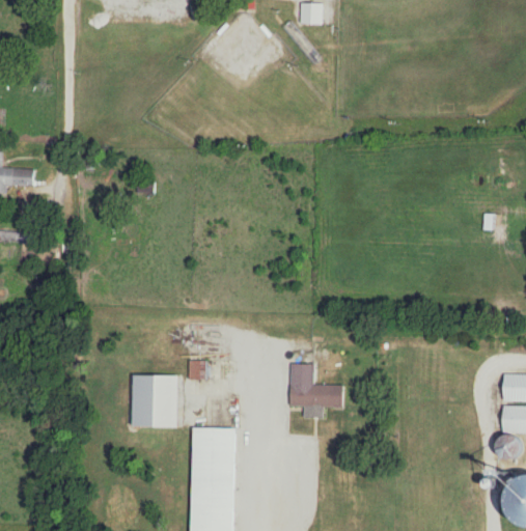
[(0,194),(2,194),(3,186),(31,187),(32,169),(0,168),(0,194)]
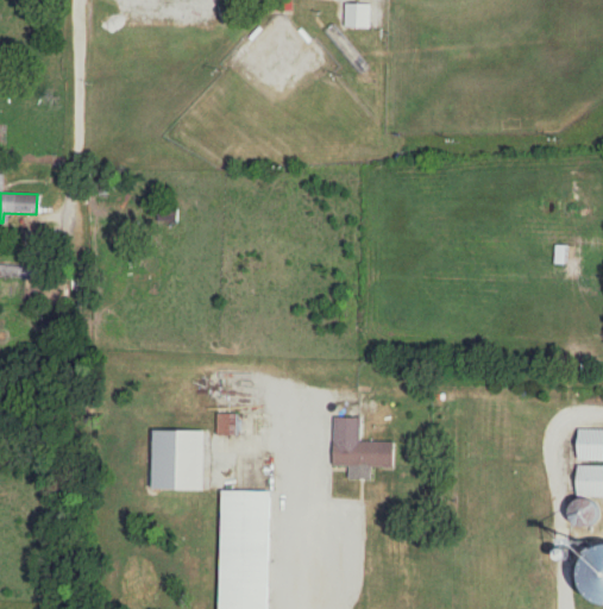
[(550,246),(550,265),(561,265),(561,246),(550,246)]
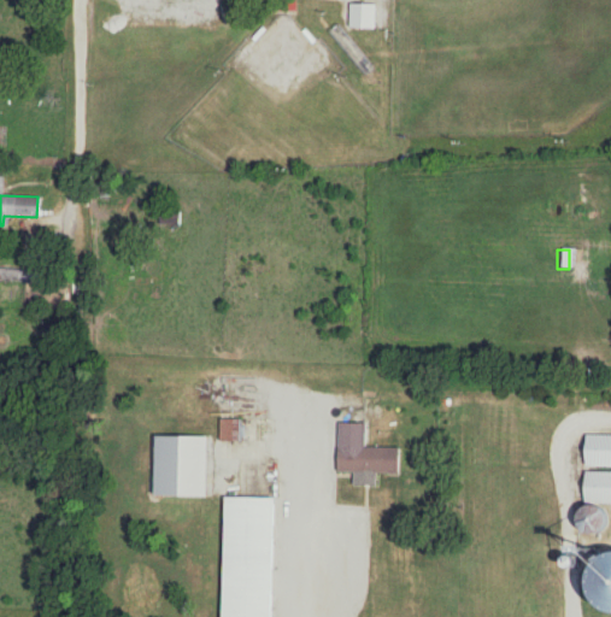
[(0,283),(36,286),(36,270),(0,269),(0,283)]
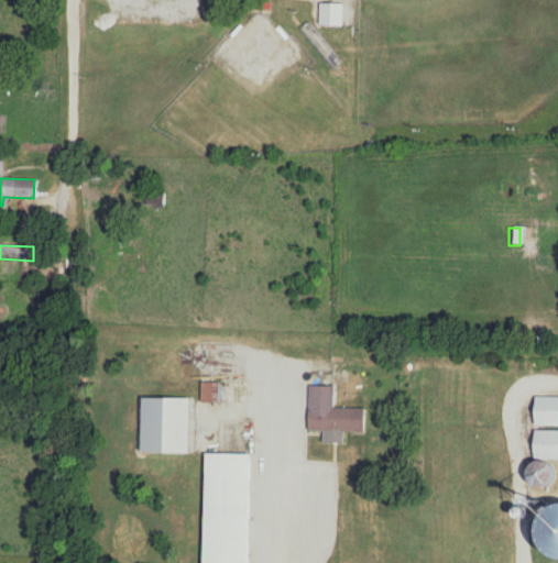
[(216,383),(196,383),(196,403),(216,403),(216,383)]
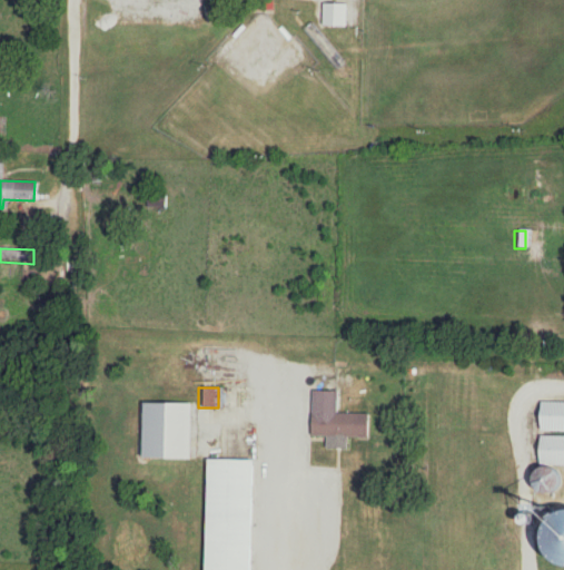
[(366,414),(334,414),(334,392),(307,392),(307,436),(366,436),(366,414)]
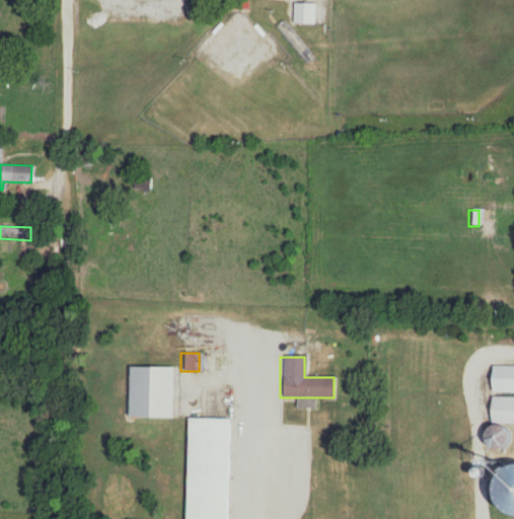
[(174,419),(174,367),(127,367),(126,418),(174,419)]
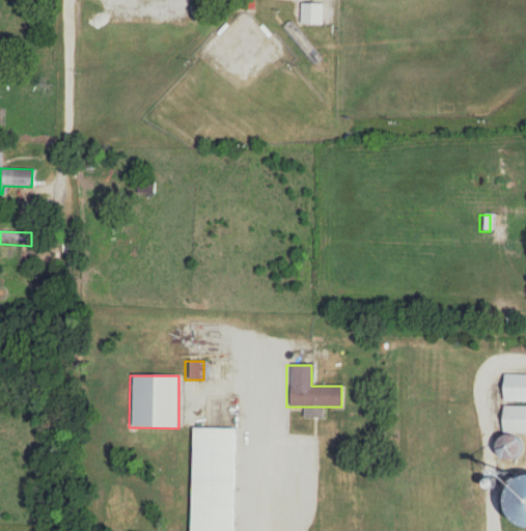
[(525,375),(498,375),(498,402),(525,402),(525,375)]
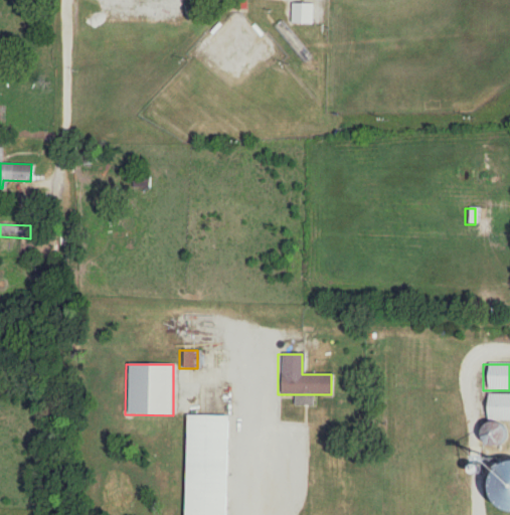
[(509,420),(509,395),(487,395),(487,421),(509,420)]
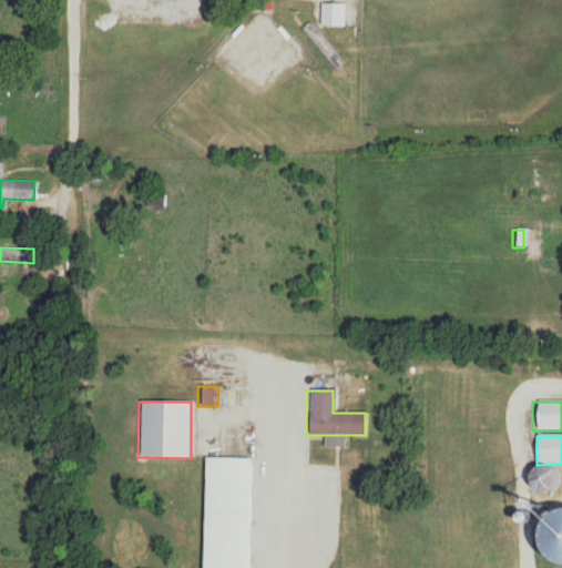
[(203,567),(249,567),(252,458),(204,457),(203,567)]
